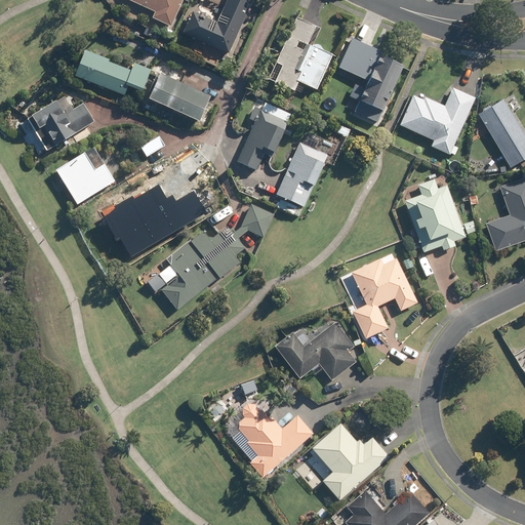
[(128,0),(153,11),(150,17),(167,26),(177,0),(128,0)]
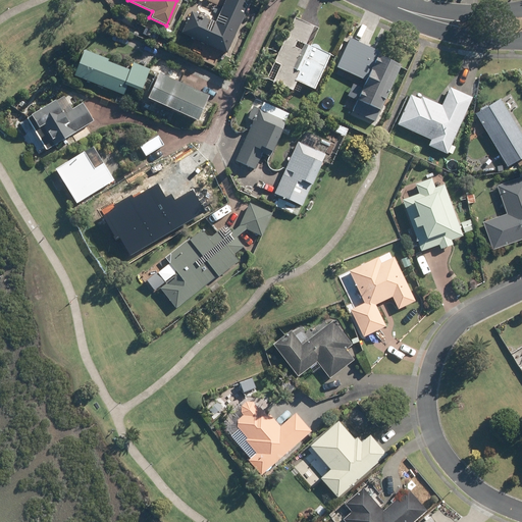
[(190,11),(180,33),(225,53),(250,1),(248,0),(223,0),(213,22),(190,11)]
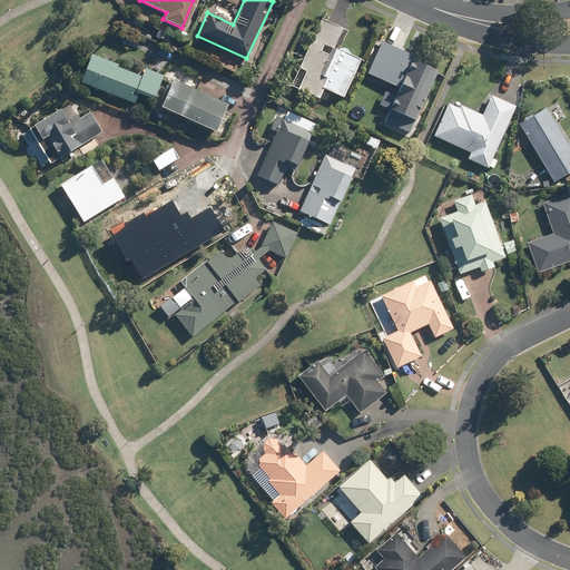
[(341,28),(321,18),(301,60),(308,64),(296,88),(316,98),(317,97),(322,88),(337,96),(340,97),(357,59),(336,49),(333,47),(341,28)]
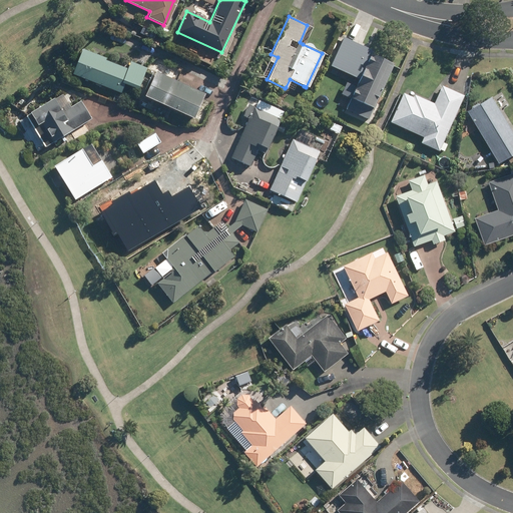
[(351,100),(347,110),(369,120),(395,64),(372,54),(374,49),(345,36),(332,66),(361,79),(357,88),(347,83),(341,96),(351,100)]
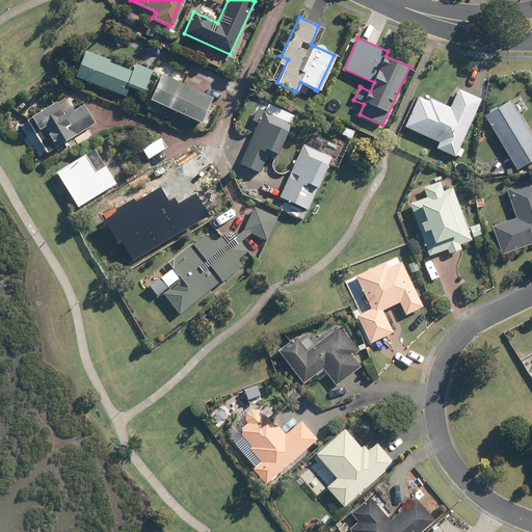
[(109,62),(110,59),(86,50),(76,76),(125,96),(129,85),(143,91),(152,71),(135,63),(132,71),(109,62)]
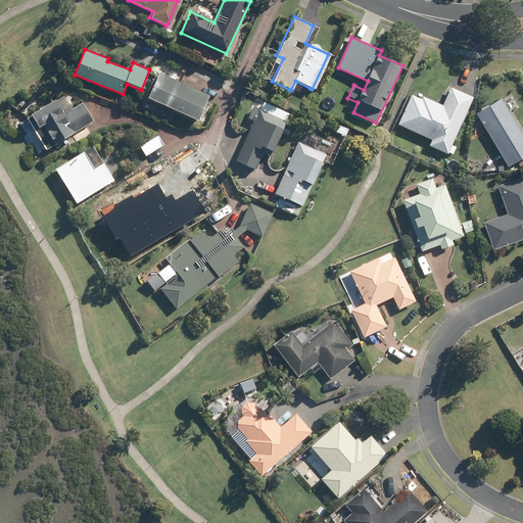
[(157,73),(147,97),(198,120),(208,95),(157,73)]
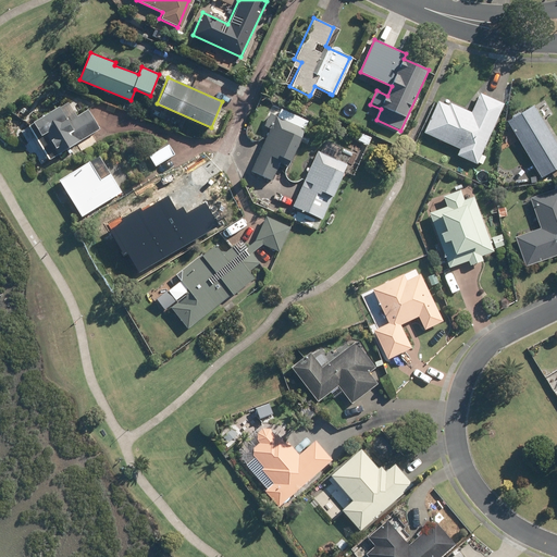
[(459,149),(456,156),(475,164),(503,103),(480,93),(470,115),(447,106),(437,100),(423,133),(459,149)]
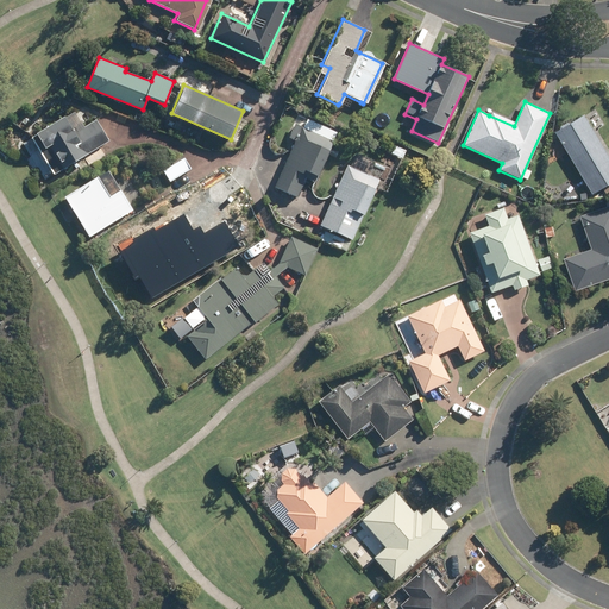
[(35,133),(36,135),(32,137),(54,174),(110,140),(96,120),(74,133),(63,115),(35,133)]
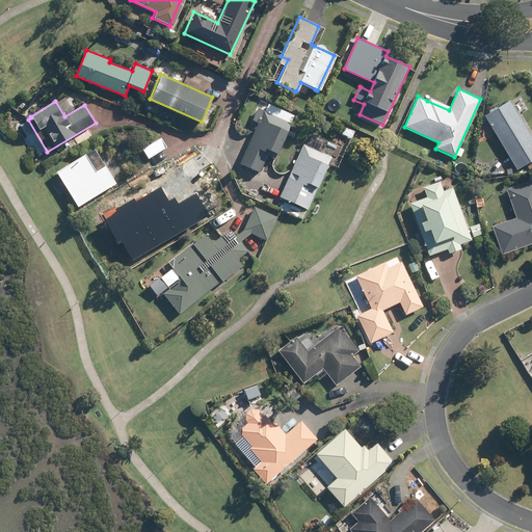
[(531,160),(531,136),(510,101),(484,115),(516,169),(531,160)]
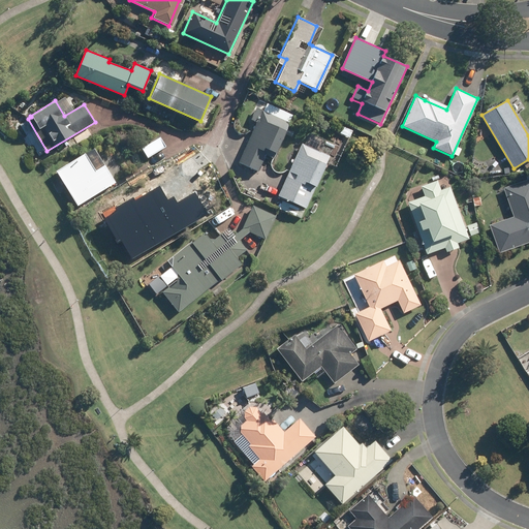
[(257,106),(251,120),(256,122),(238,162),(258,172),(266,155),(274,159),(290,122),(257,106)]
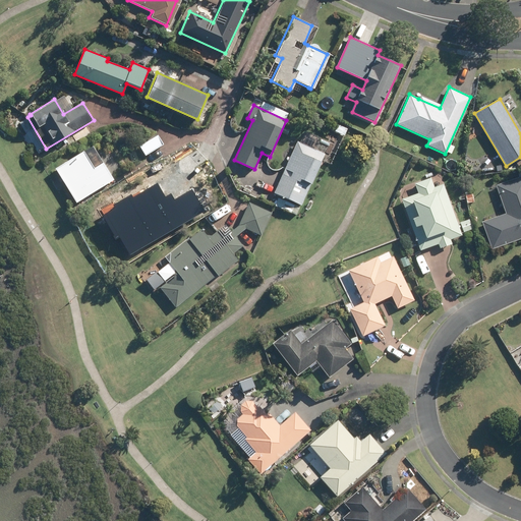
[(338,124),(335,131),(339,132),(344,135),(347,129),(338,124)]
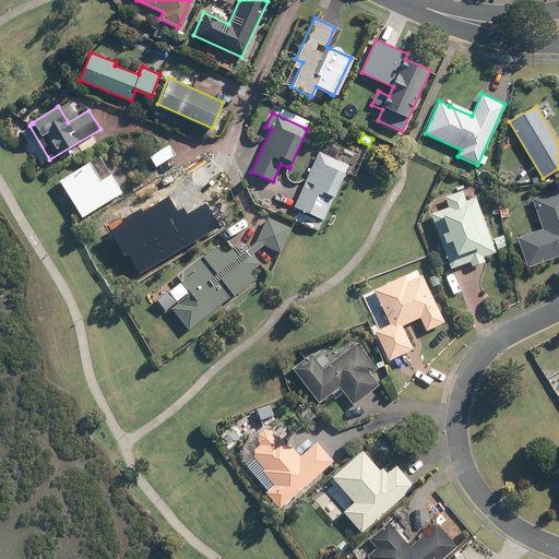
[(355,139),(352,145),(360,150),(364,142),(359,141),(355,139)]
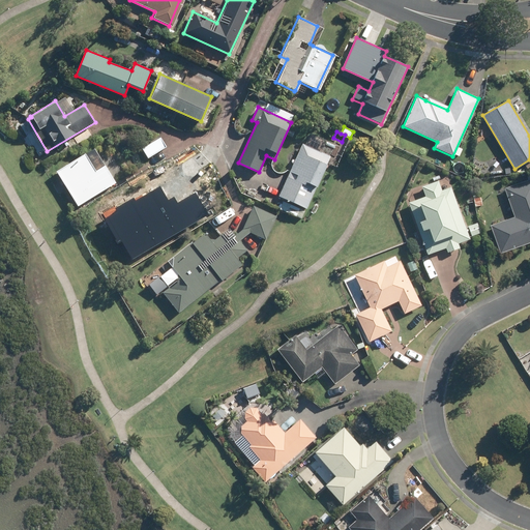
[(160,138),(141,148),(147,158),(167,147),(160,138)]
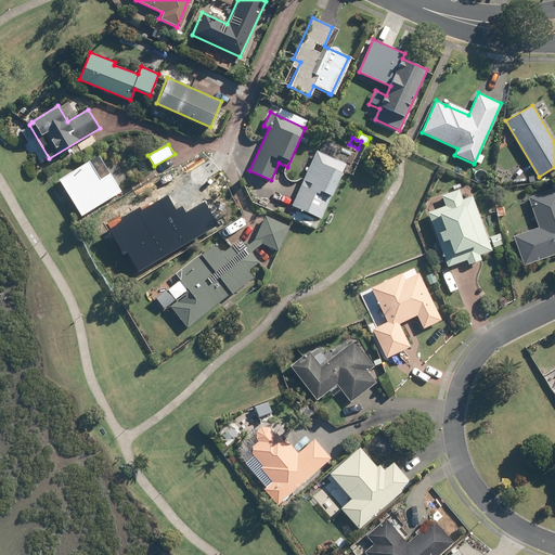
[(317,151),(292,206),(321,219),(346,164),(317,151)]
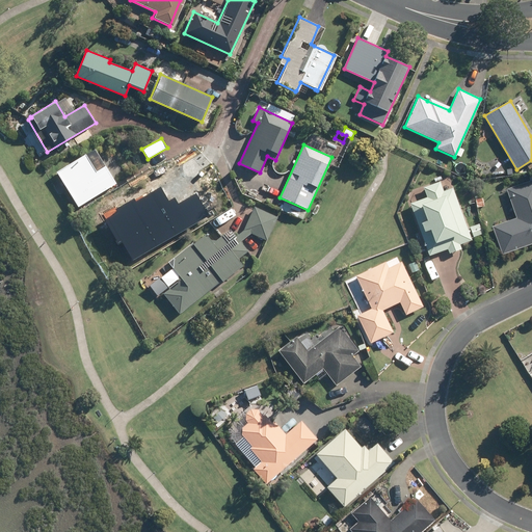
[(94,148),(56,171),(78,207),(115,184),(94,148)]
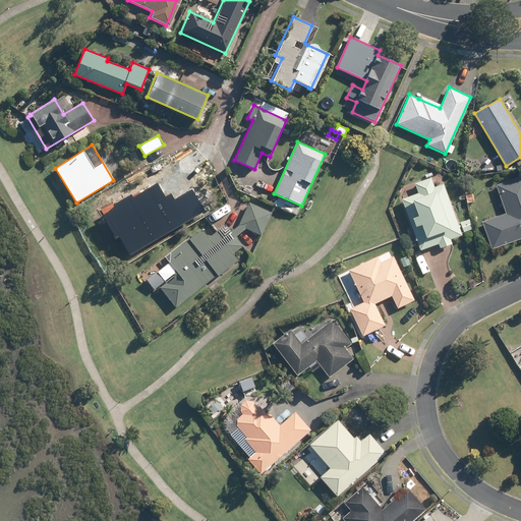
[(138,210),(112,225),(116,232),(112,234),(120,249),(183,211),(169,187),(170,186),(181,179),(170,162),(152,172),(169,200),(145,215),(143,216),(138,210)]
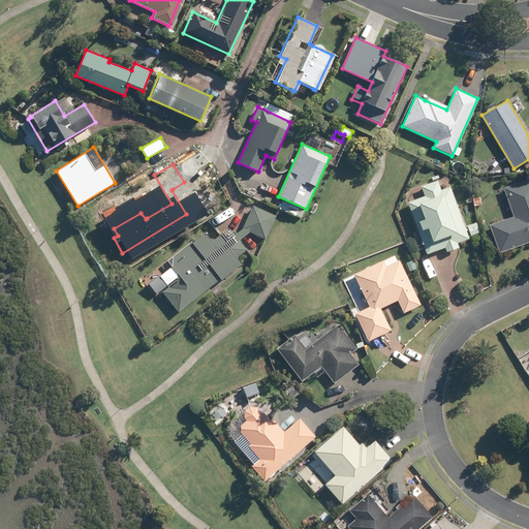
[(528,178),(503,188),(514,217),(489,225),(498,253),(528,242),(528,178)]
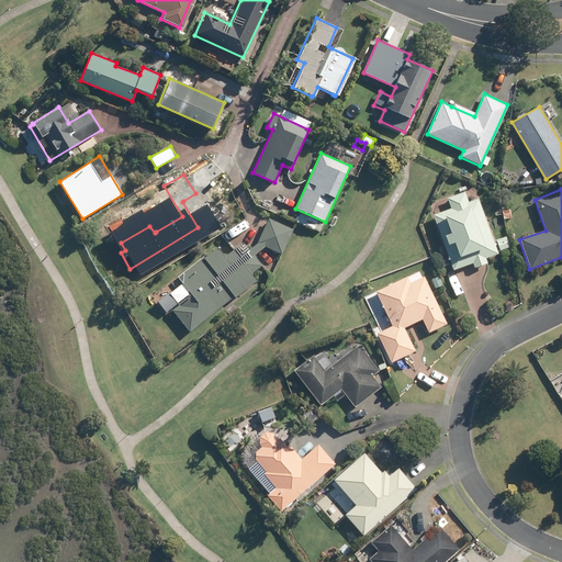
[(494,240),(479,199),(469,202),(464,191),(448,198),(451,208),(433,215),(453,271),(473,263),(474,268),(487,262),(486,258),(498,254),(497,251),(508,247),(505,237),(494,240)]
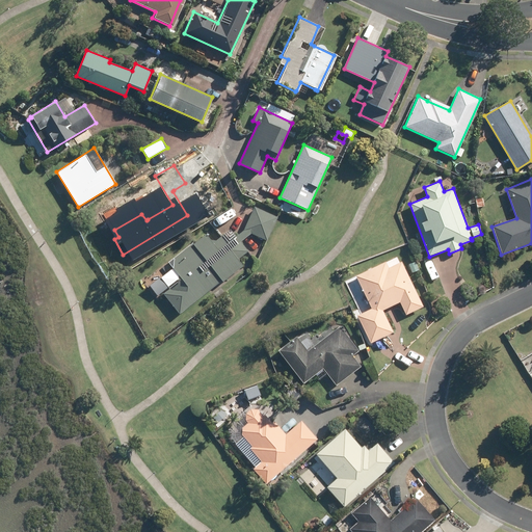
[(483,197),(475,200),(477,207),(484,206),(483,197)]
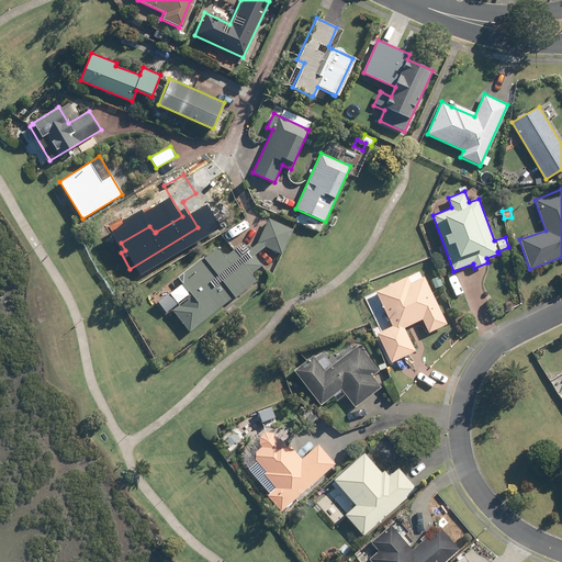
[(269,218),(257,243),(282,255),(293,229),(269,218)]
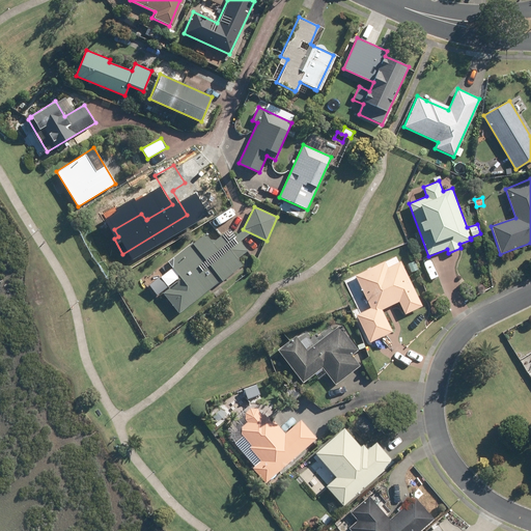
[(175,256),(173,271),(179,279),(163,294),(177,312),(240,264),(234,259),(246,250),(234,235),(224,243),(219,236),(210,244),(202,234),(191,244),(175,256)]
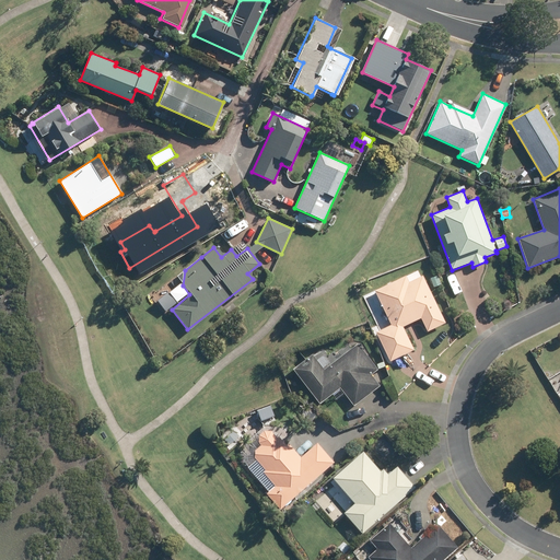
[(430,278),(433,287),(440,284),(436,275),(430,278)]
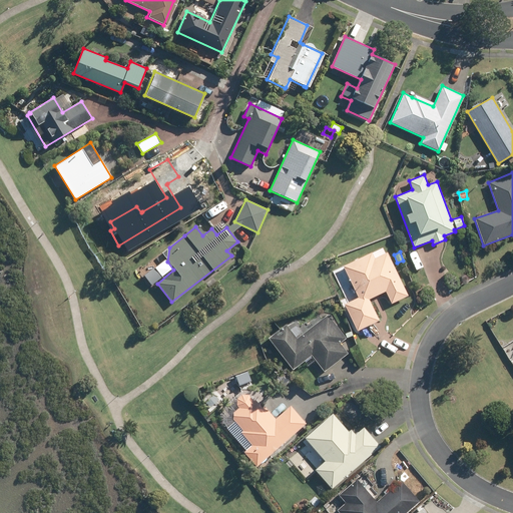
[(356,298),(343,305),(356,332),(378,321),(368,300),(384,292),(389,304),(406,296),(386,252),(373,259),(370,252),(341,267),(356,298)]
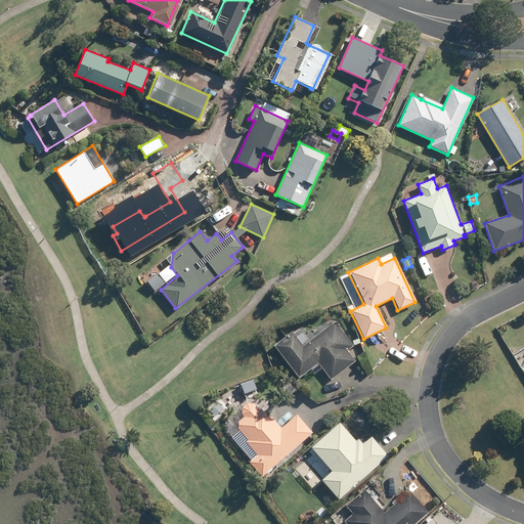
[(290,332),(271,346),(296,378),(315,363),(329,380),(353,361),(345,350),(351,346),(333,322),(301,346),(290,332)]
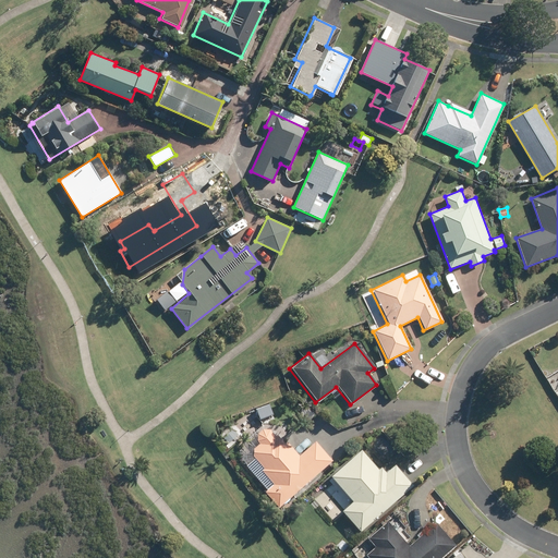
[(380,361),(375,363),(379,374),(385,372),(380,361)]
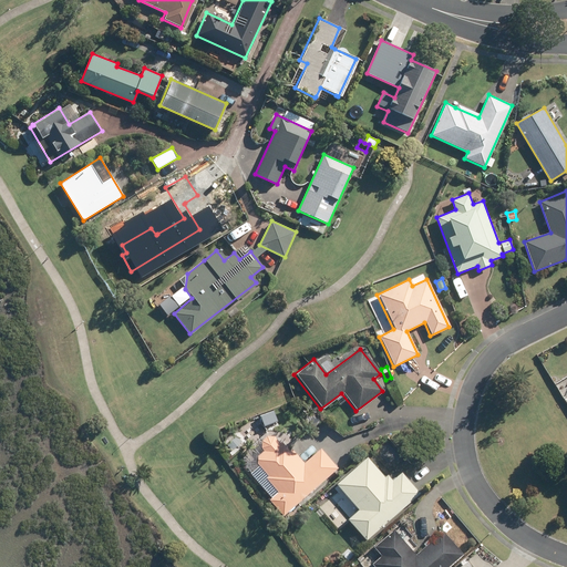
[(277,493),(268,501),(281,516),(336,468),(319,449),(310,456),(299,467),(269,433),(260,441),(260,449),(263,451),(256,456),(256,463),(267,476),(264,478),(277,493)]
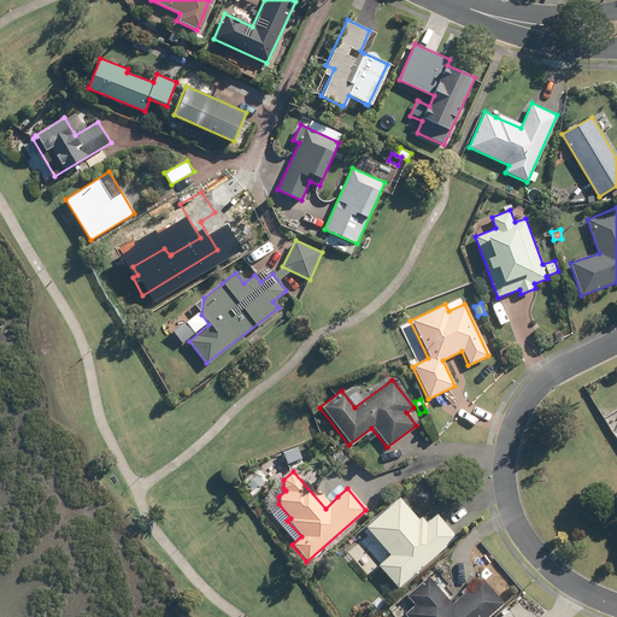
[(389,556),(377,565),(397,588),(454,538),(436,516),(423,527),(398,499),(365,527),(389,556)]
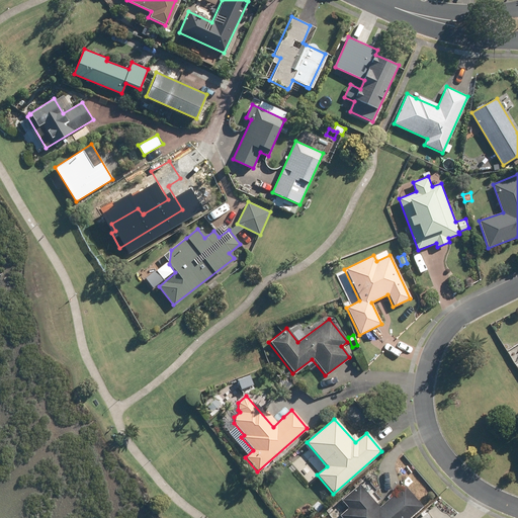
[(359,485),(341,500),(348,508),(339,516),(341,517),(408,517),(421,507),(403,487),(378,508),(368,495),(359,485)]
